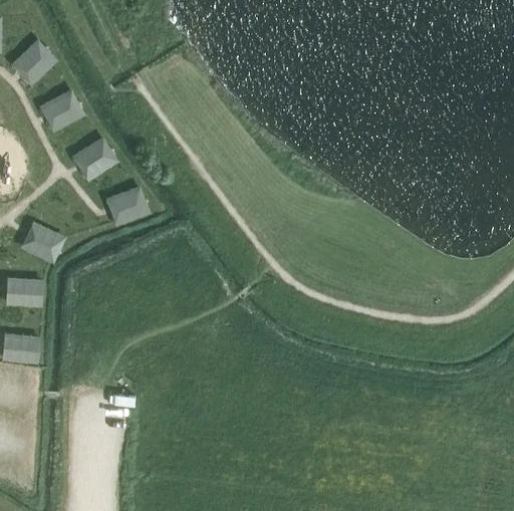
[(39,38),(10,65),(31,87),(60,60),(39,38)]
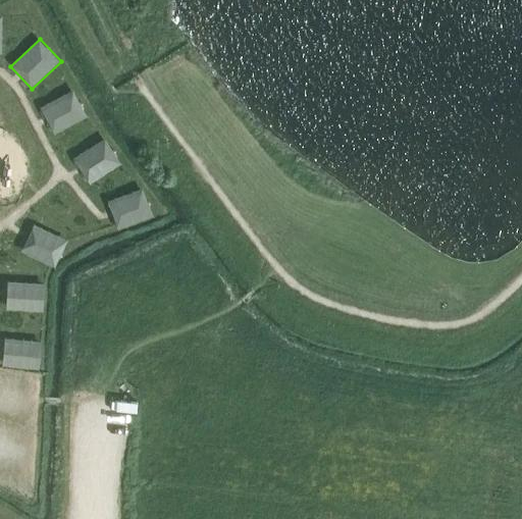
[(40,108),(54,135),(89,116),(74,90),(40,108)]
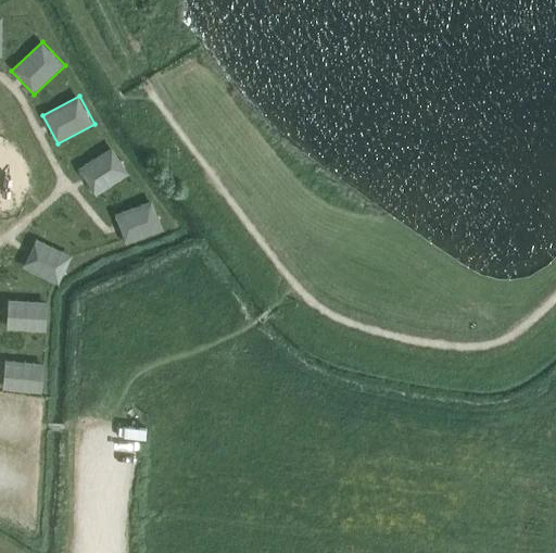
[(93,197),(129,176),(114,148),(78,167),(93,197)]
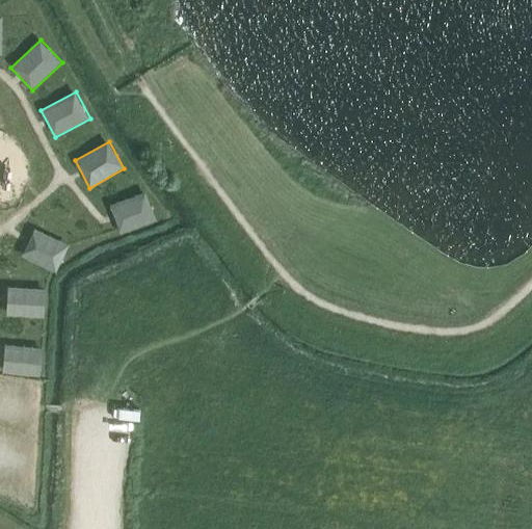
[(145,191),(109,206),(121,235),(157,220),(145,191)]
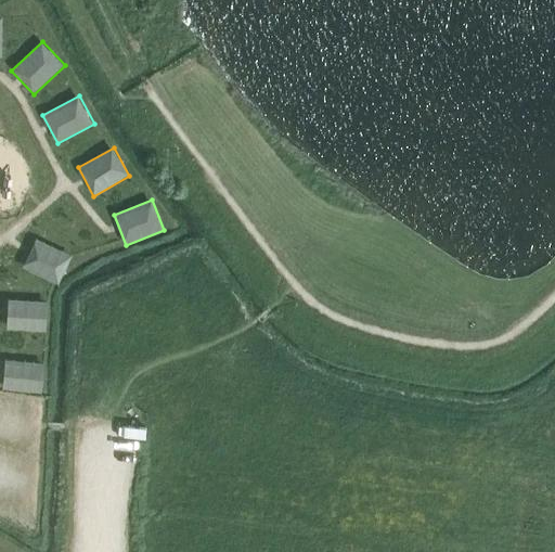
[(60,285),(73,255),(36,239),(23,268),(60,285)]
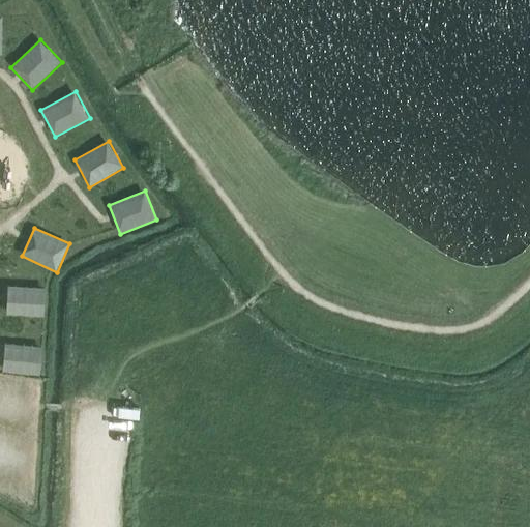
[(6,315),(46,316),(46,287),(7,286),(6,315)]
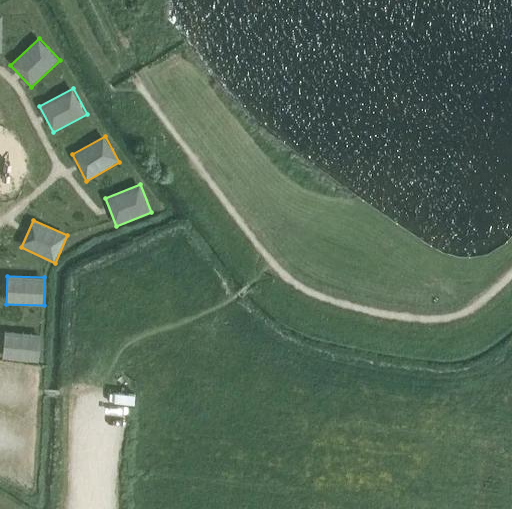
[(3,360),(40,361),(41,334),(4,332),(3,360)]
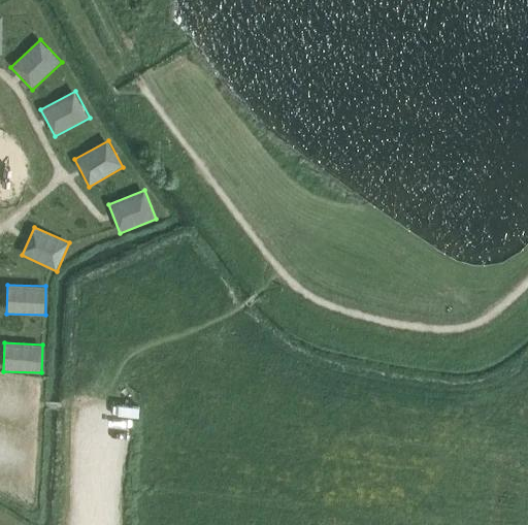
All buildings are outlined.
